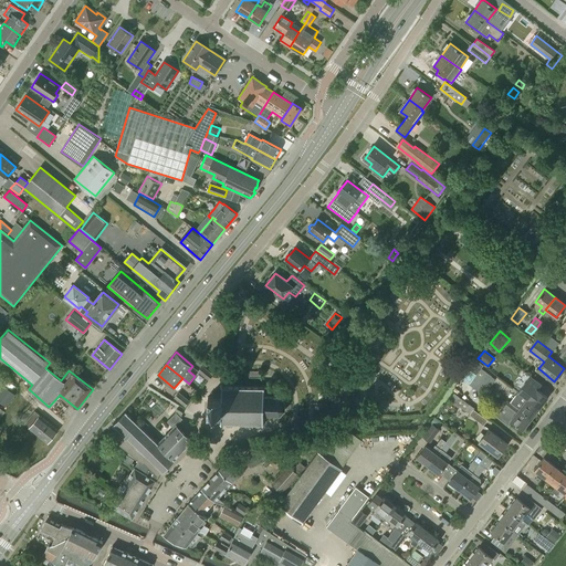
[(202,366),(199,370),(209,379),(213,374),(202,366)]
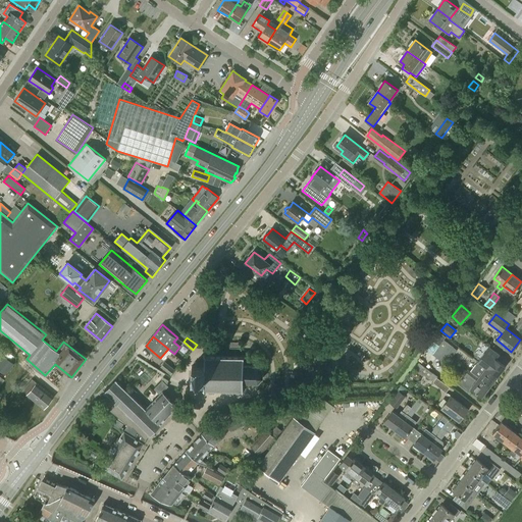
[(432,354),(436,357),(448,343),(444,340),(432,354)]
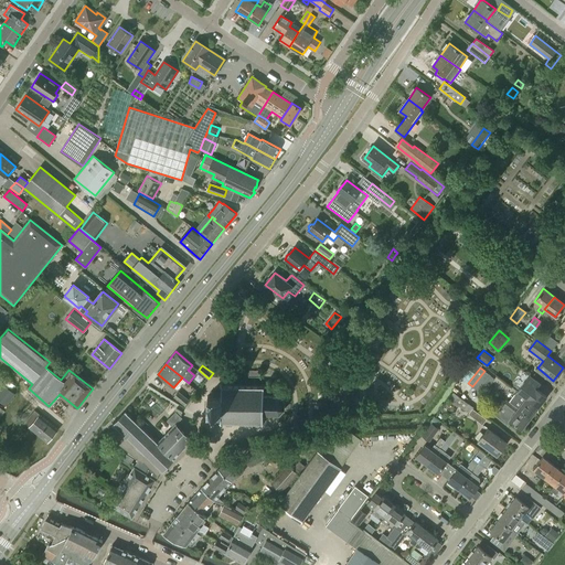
[(478,391),(484,382),(490,375),(484,371),(472,386),(478,391)]
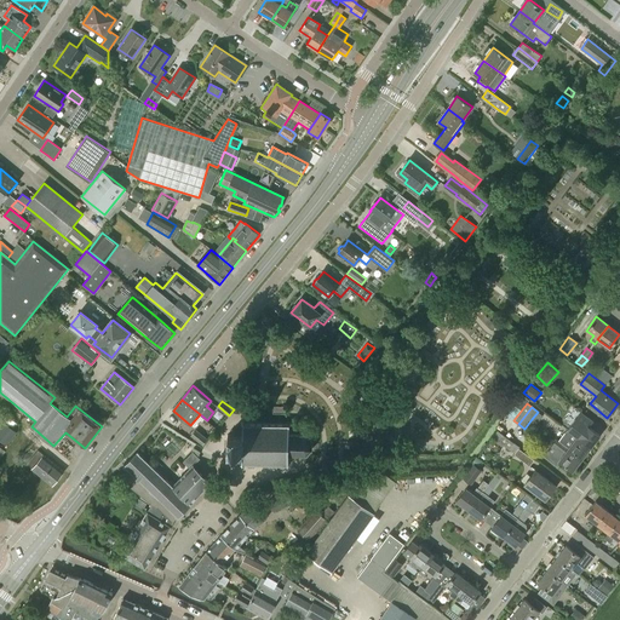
[(543,415),(538,412),(532,419),(537,424),(543,415)]
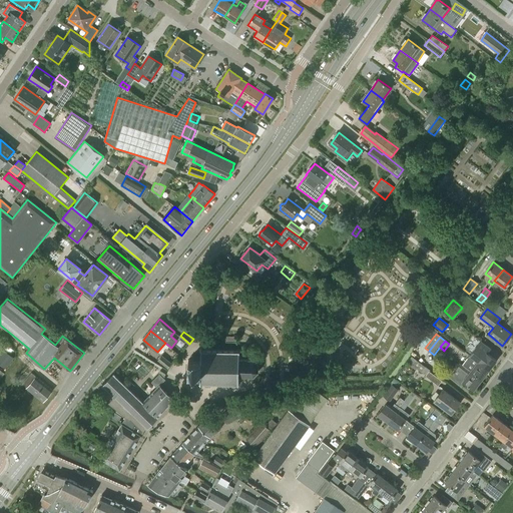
[(496,360),(487,353),(491,348),(481,341),(477,346),(469,355),(488,370),(496,360)]
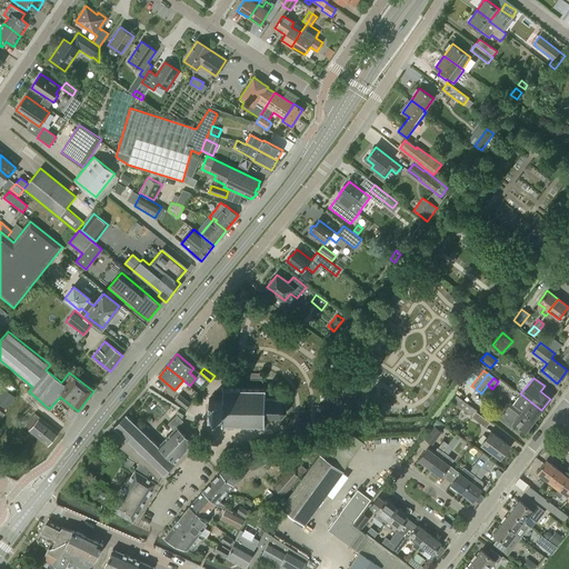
[(0,403),(6,409),(16,397),(5,388),(0,392),(0,403)]
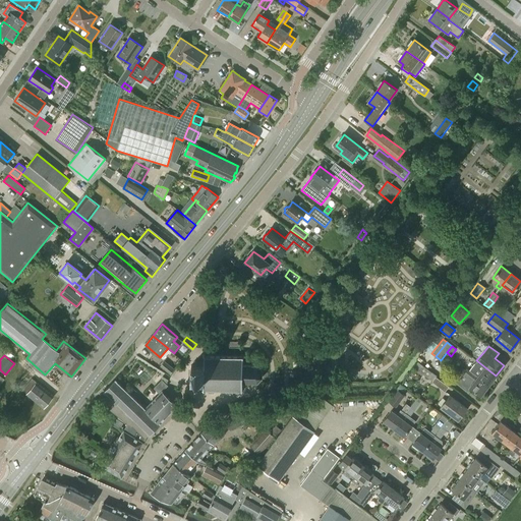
[(194,360),(194,366),(191,366),(190,381),(194,381),(194,388),(204,389),(203,391),(204,391),(205,390),(208,390),(208,393),(214,393),(214,390),(231,391),(231,393),(237,394),(237,390),(241,390),(242,392),(243,391),(242,390),(242,382),(256,382),(262,378),(262,370),(257,365),(242,365),(242,357),(244,356),(243,355),(241,357),(205,356),(204,355),(203,356),(204,357),(204,360),(194,360)]
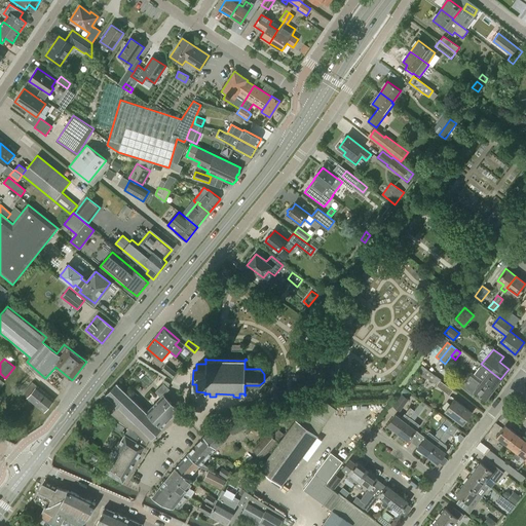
[(481,364),(474,374),(493,388),(500,379),(481,364)]
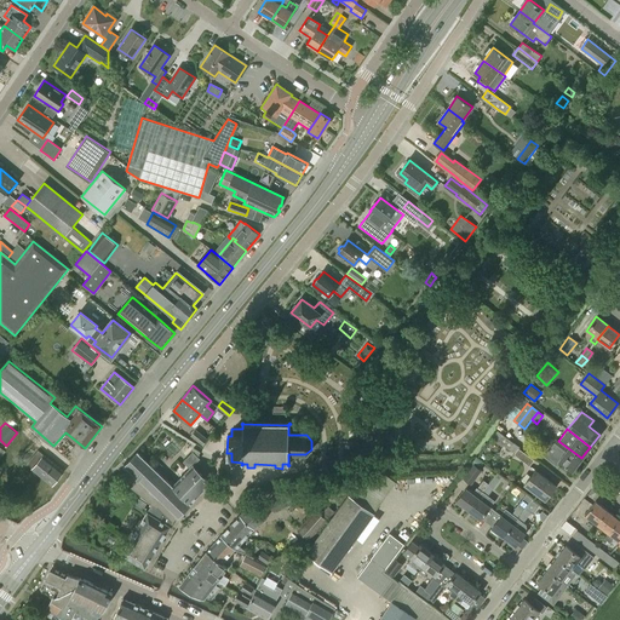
[(191,435),(202,445),(207,438),(196,430),(191,435)]
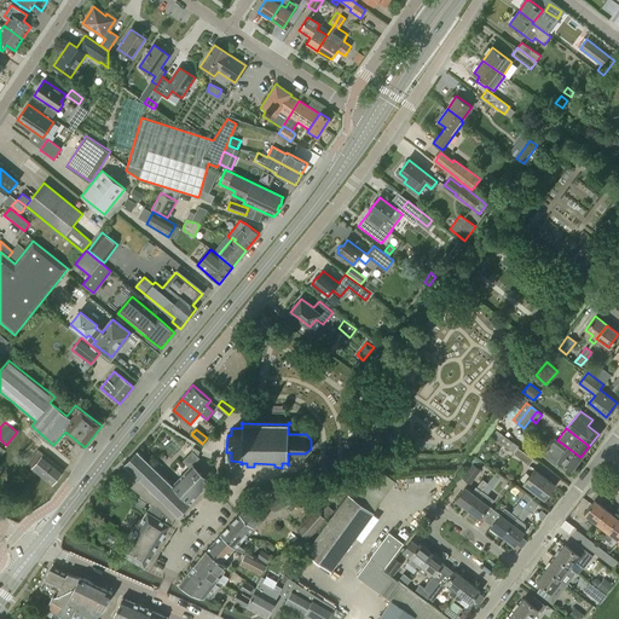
[(502,444),(513,452),(513,453),(528,464),(533,460),(518,447),(519,446),(496,431),(491,438),(499,444),(502,444)]
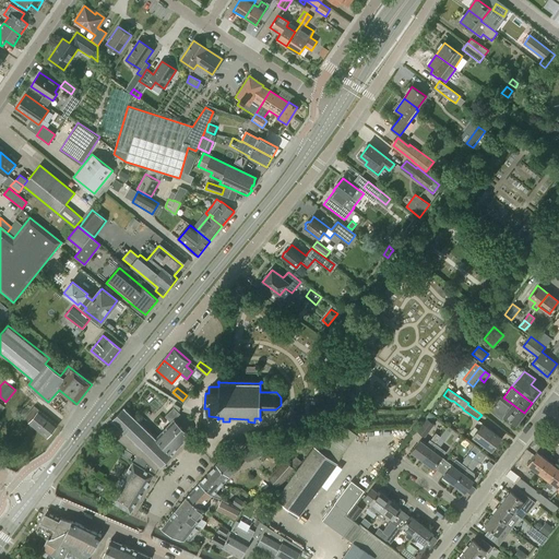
[(501,396),(498,401),(501,403),(498,408),(494,405),(490,411),(501,419),(503,415),(515,425),(524,413),(503,397),(501,396)]
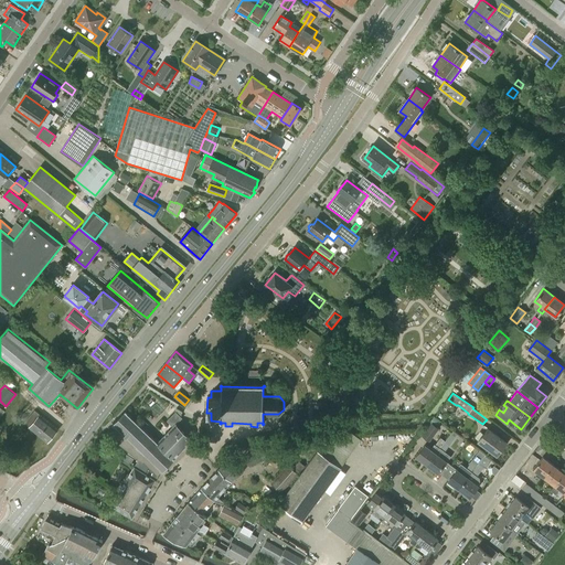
[(34,411),(24,423),(30,426),(29,427),(48,443),(57,430),(34,411)]
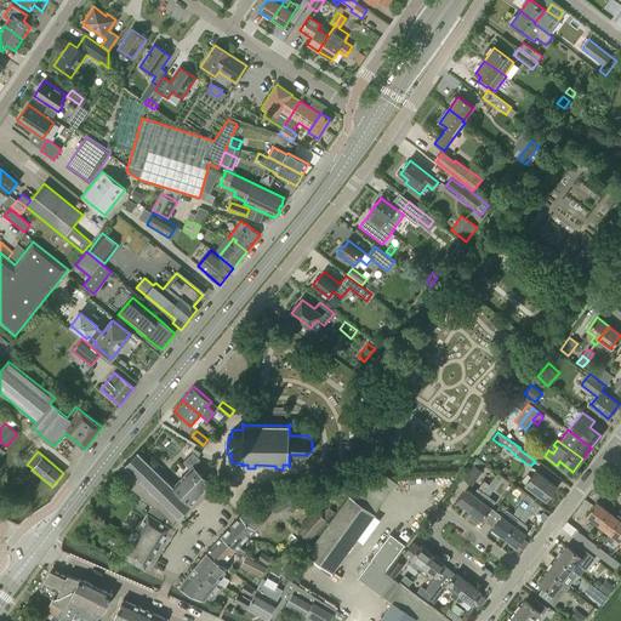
[(129,485),(153,505),(157,508),(158,507),(174,522),(177,518),(191,505),(191,503),(189,503),(171,486),(171,485),(137,453),(124,467),(130,472),(126,476),(124,473),(120,478),(129,485)]
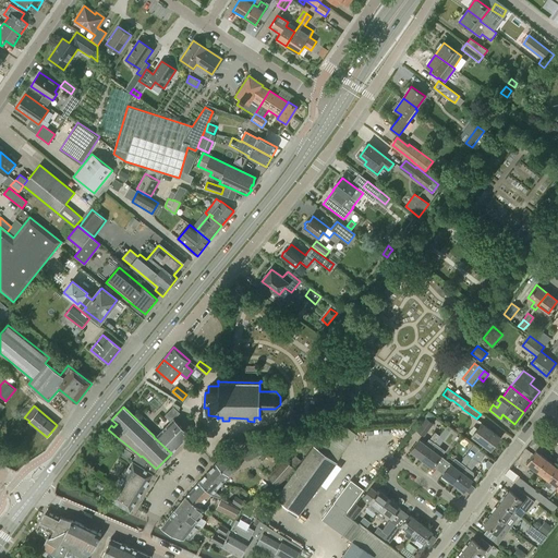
[(170,452),(171,452),(189,434),(173,419),(179,412),(173,407),(165,414),(171,420),(154,437),(170,452)]
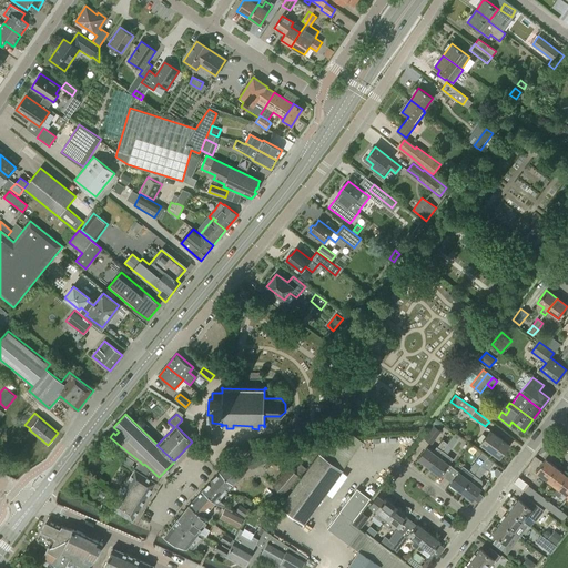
[(424,438),(432,444),(440,430),(434,426),(424,438)]
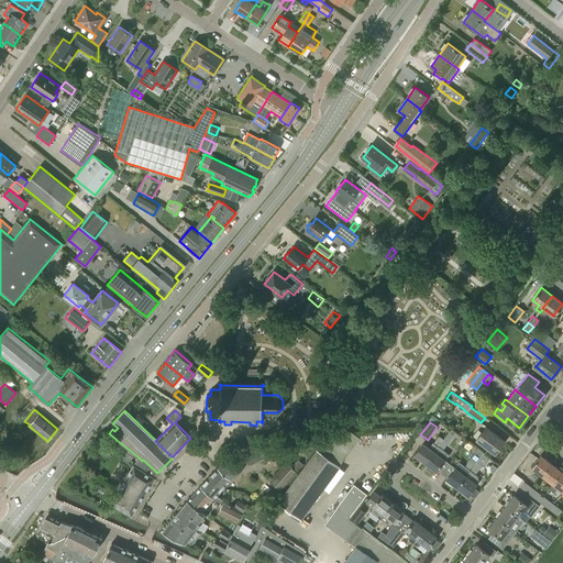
[(495,453),(505,440),(486,426),(476,439),(495,453)]
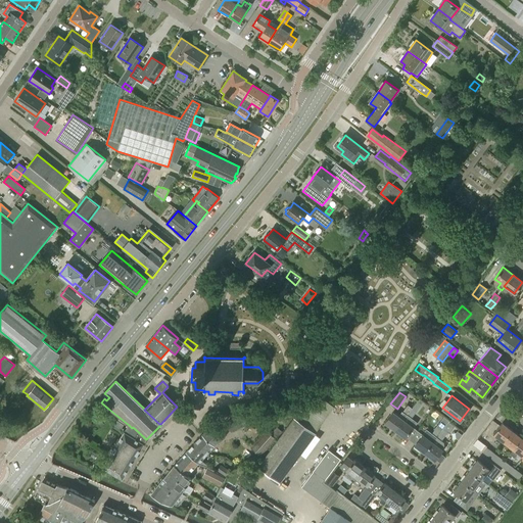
[(412,408),(394,430),(405,438),(414,427),(418,422),(412,418),(421,407),(416,402),(412,409),(412,408)]
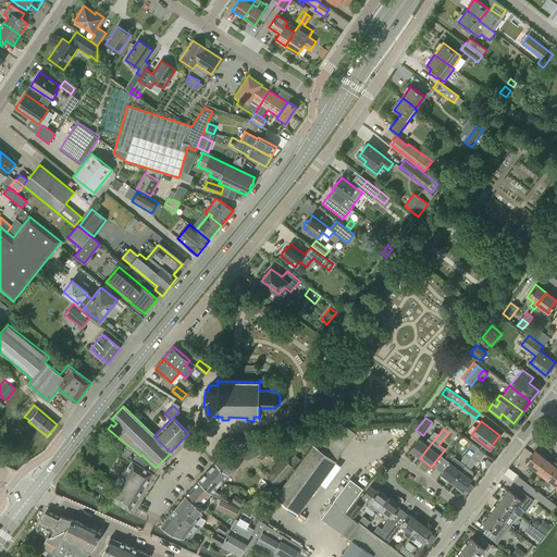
[(350,441),(339,432),(336,430),(322,436),(320,435),(313,445),(313,444),(274,497),(298,515),(336,461),(335,460),(350,441)]
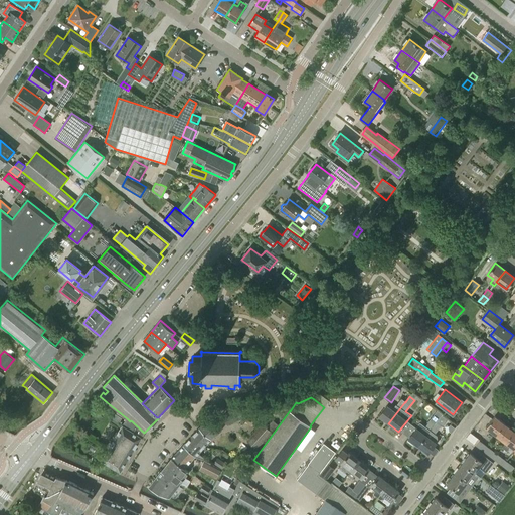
[(395,405),(392,409),(387,405),(379,415),(388,423),(405,401),(401,399),(396,405),(395,405)]
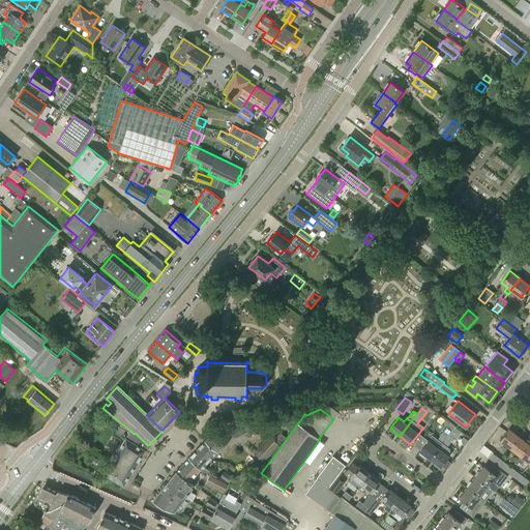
[(270,424),(265,415),(252,423),(256,432),(270,424)]
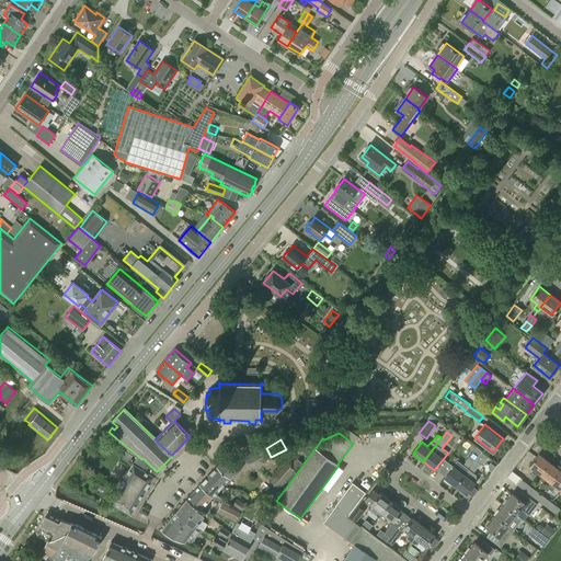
[(264,454),(260,444),(242,454),(247,464),(264,454)]
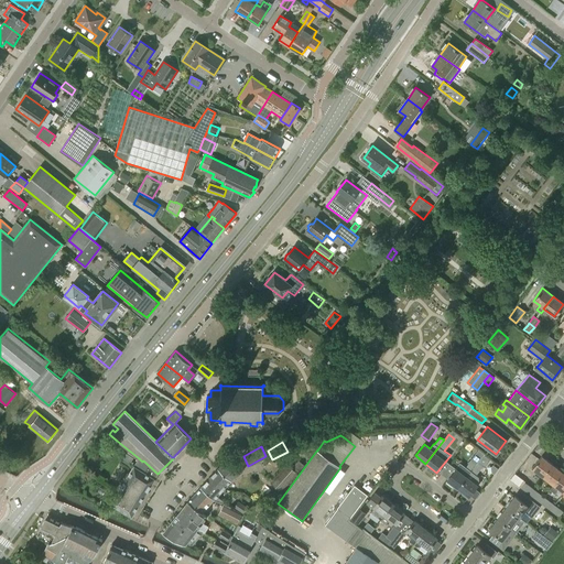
[(447,480),(457,488),(484,455),(485,454),(478,448),(468,462),(470,463),(466,468),(465,467),(462,472),(456,468),(447,480)]
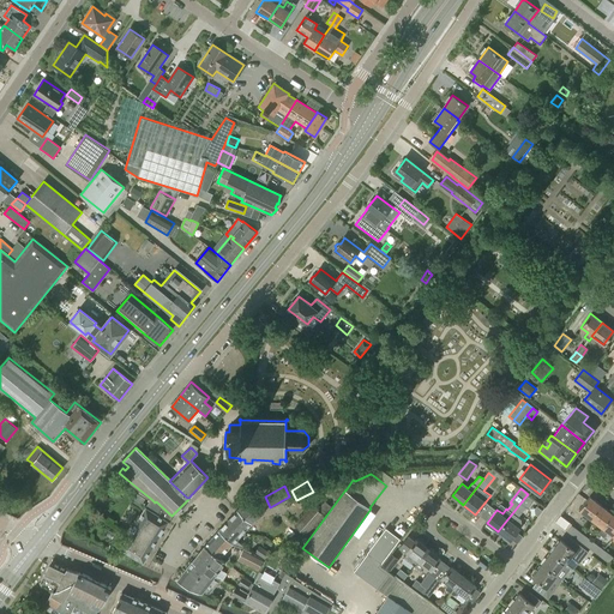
[(140,506),(145,498),(138,493),(133,501),(140,506)]
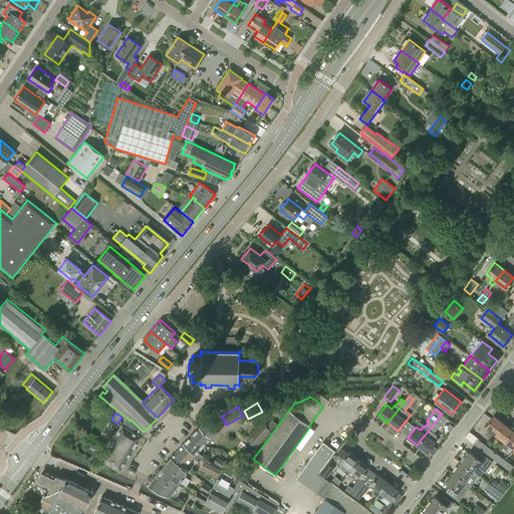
[(417,445),(427,453),(435,442),(431,438),(434,434),(433,433),(440,424),(445,428),(450,422),(441,415),(417,445)]
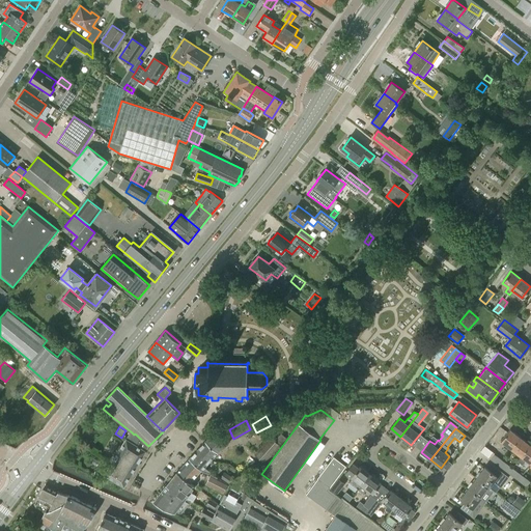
[(501,441),(510,449),(521,437),(510,428),(501,441)]
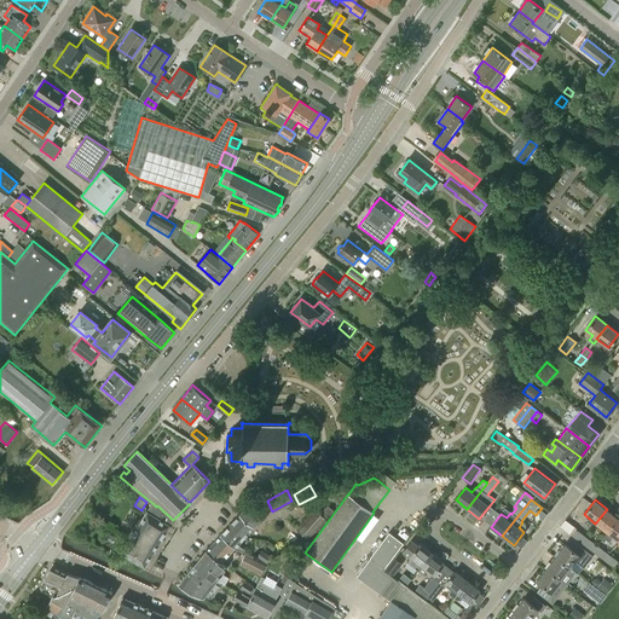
[(265,518),(253,502),(239,514),(229,525),(244,538),(252,530),(265,518)]
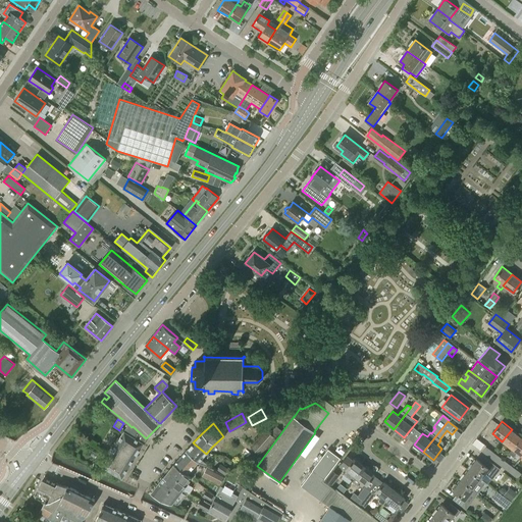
[(128,424),(103,467),(121,478),(143,442),(146,438),(133,426),(132,427),(128,424)]
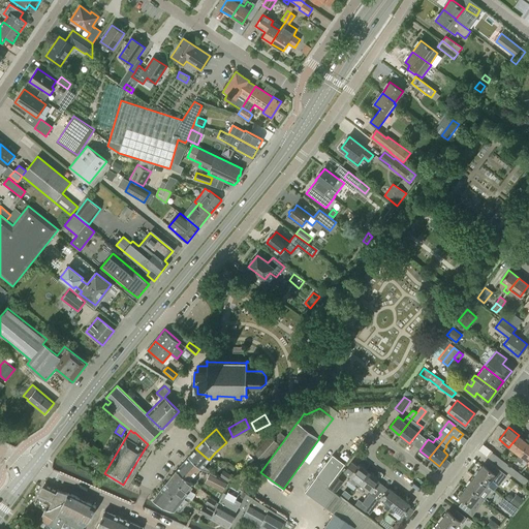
[(253,453),(262,461),(284,436),(279,433),(274,439),(269,435),(253,453)]
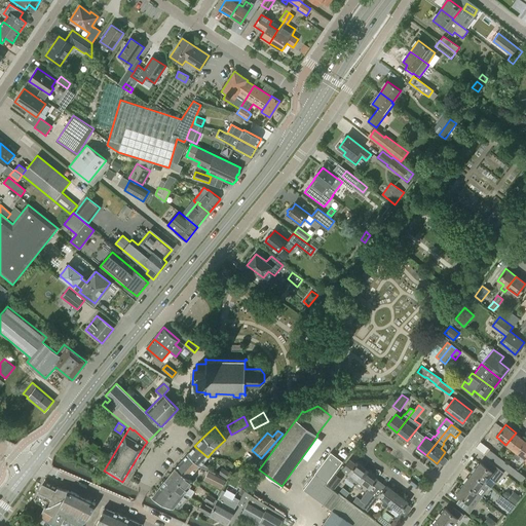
[(505,445),(516,452),(525,440),(516,433),(505,445)]
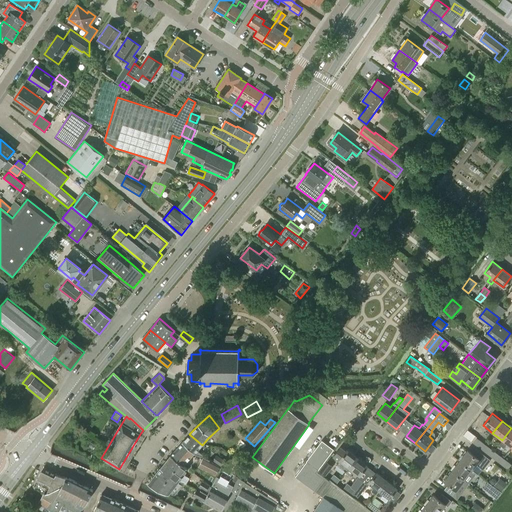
[(503,448),(507,444),(511,447),(511,446),(511,428),(502,440),(498,444),(503,448)]
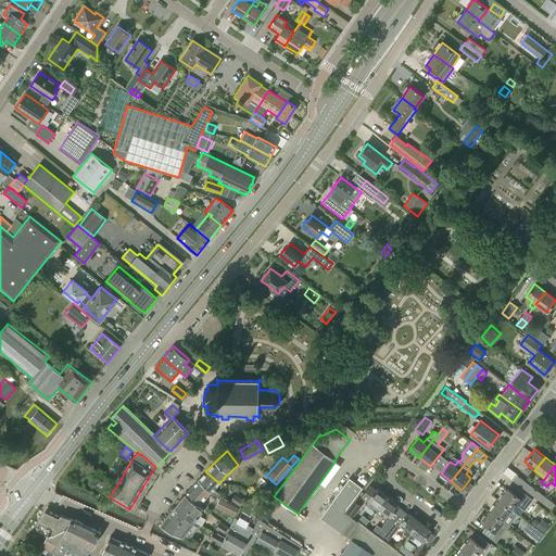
[(211,492),(214,493),(219,496),(220,493),(215,489),(219,483),(205,471),(198,480),(211,492)]
